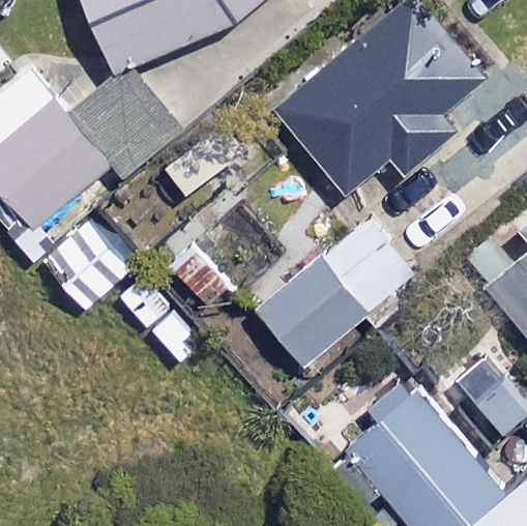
[(270,0),(85,0),(123,76),(270,0)]
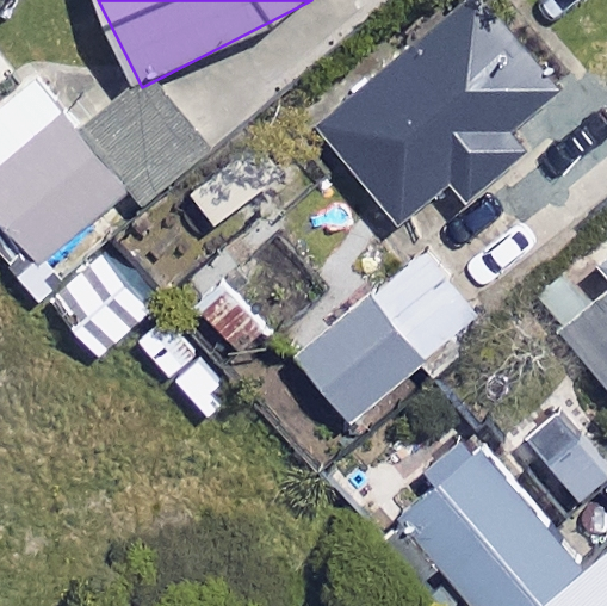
[(559,91),(485,0),(476,0),(320,129),(398,224),(447,185),(463,204),(522,155),(506,135),(559,91)]
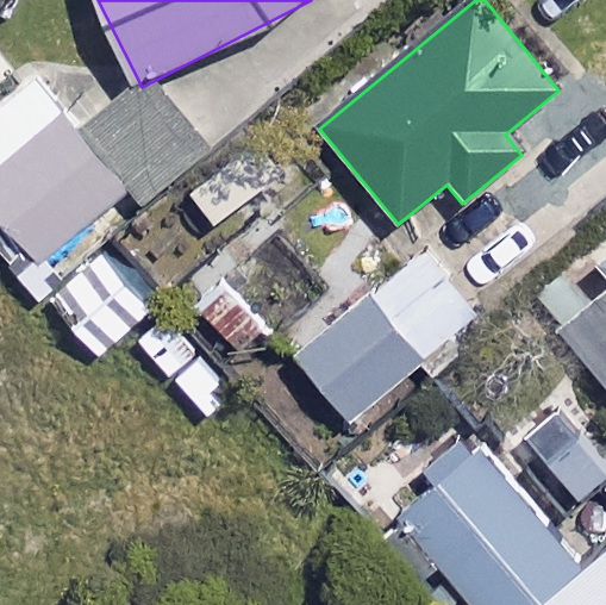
[(126,189),(33,81),(0,108),(0,219),(39,264),(126,189)]
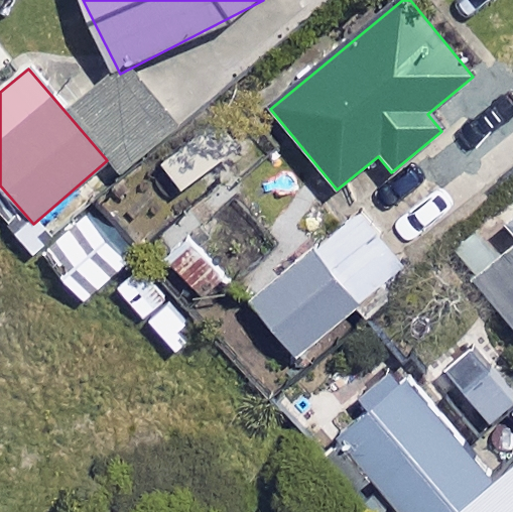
[(295,358),(409,266),(366,212),(251,302),(295,358)]
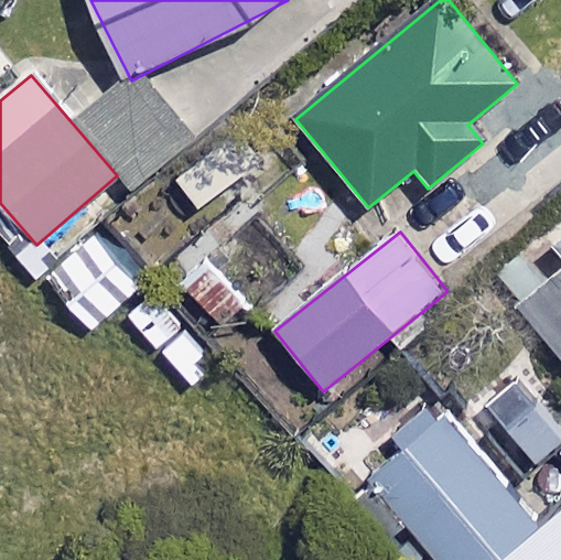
[(140,287),(94,237),(46,281),(92,331),(140,287)]
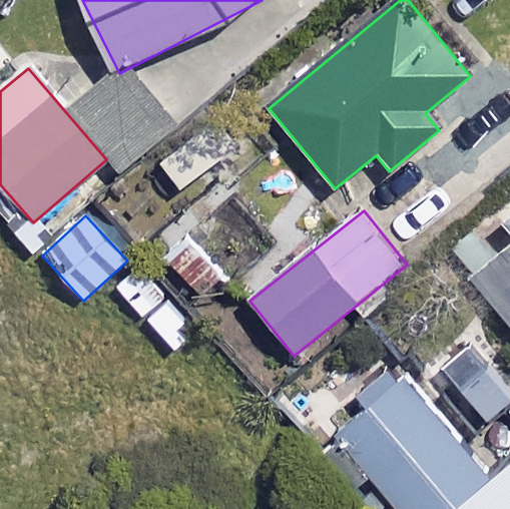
[(509,219),(503,226),(509,233),(509,245),(468,282),(509,332),(509,219)]
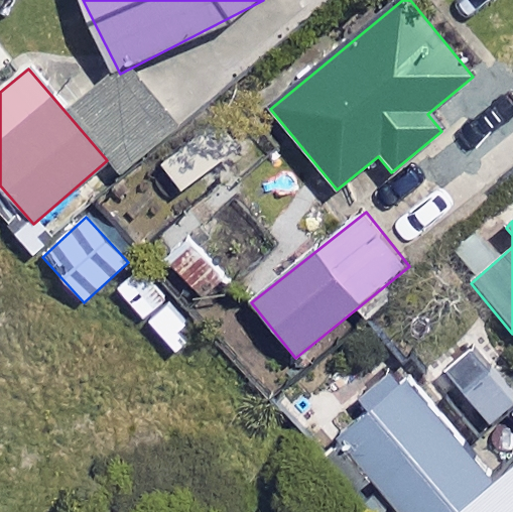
[(495,475),(396,374),(323,445),(387,511),(512,511),(512,459),(512,458),(495,475)]
